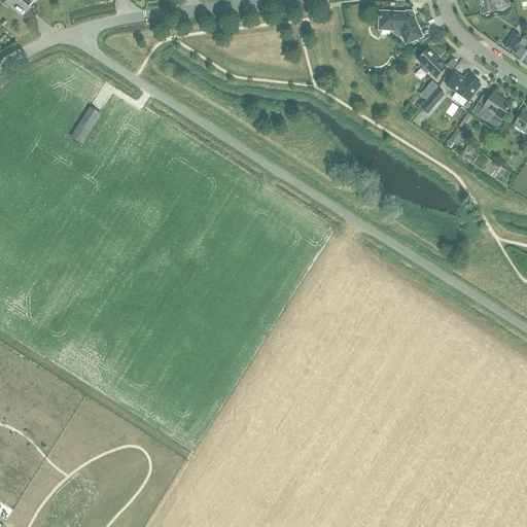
[(479,0),(482,13),(497,10),(497,9),(510,6),(507,0),(479,0)]
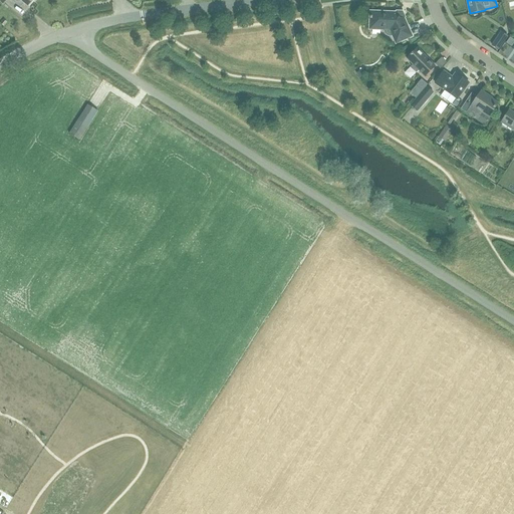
[(370,12),(370,26),(383,27),(383,29),(384,32),(386,34),(388,36),(391,36),(393,36),(397,43),(412,36),(404,18),(402,19),(401,16),(399,15),(397,15),(397,13),(370,12)]
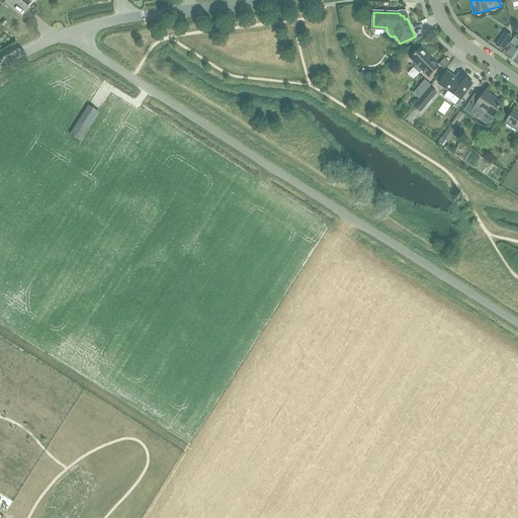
[(505,32),(495,47),(503,52),(512,37),(505,32)]
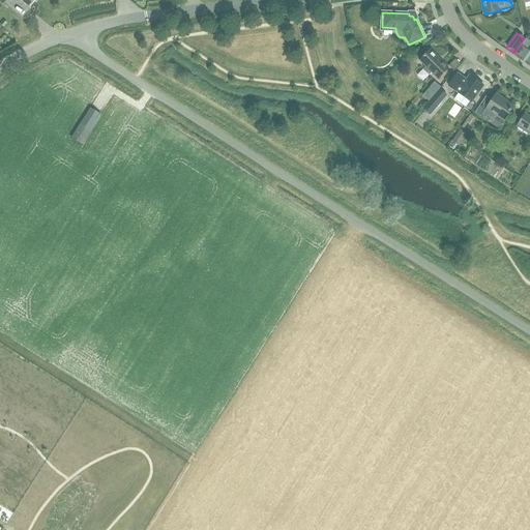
[(438,80),(449,68),(431,50),(419,60),(425,67),(424,68),(430,75),(432,72),(438,80)]
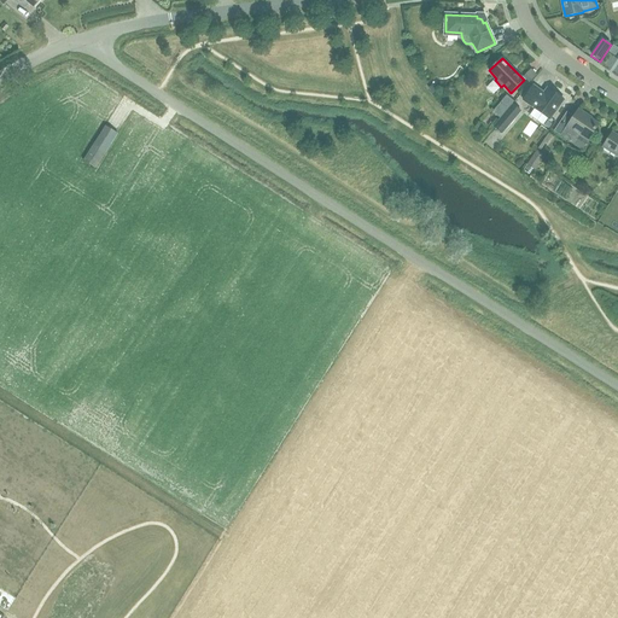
[(436,83),(430,88),(433,94),(439,91),(436,83)]
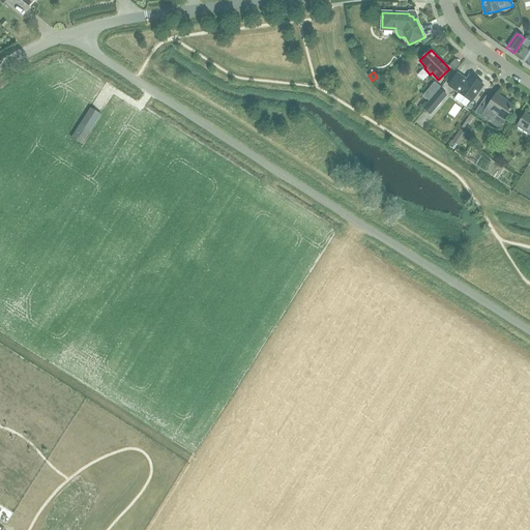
[(458,74),(448,86),(458,92),(459,93),(454,98),(466,107),(470,101),(471,102),(483,85),(470,76),(467,81),(458,74)]
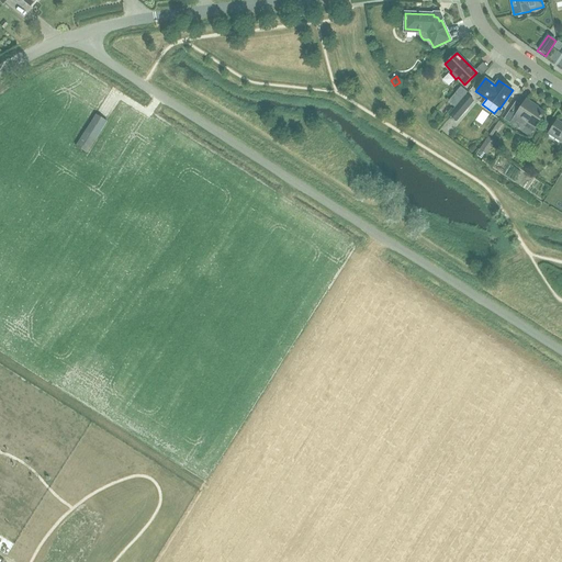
[(448,102),(456,108),(467,94),(467,93),(468,92),(461,87),(448,102)]
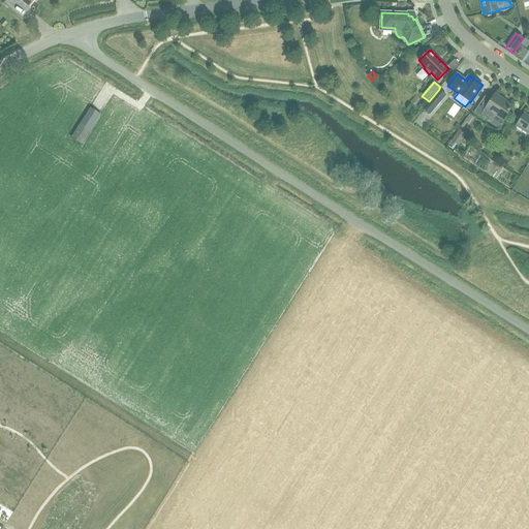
[(439,89),(429,101),(423,109),(430,115),(446,95),(439,89)]
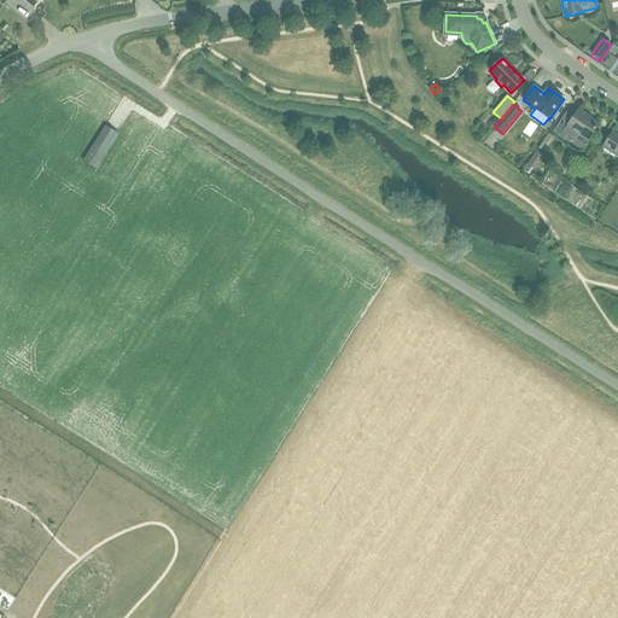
[(567,112),(554,132),(566,139),(572,130),(588,140),(599,124),(586,116),(586,115),(578,110),(573,117),(567,112)]
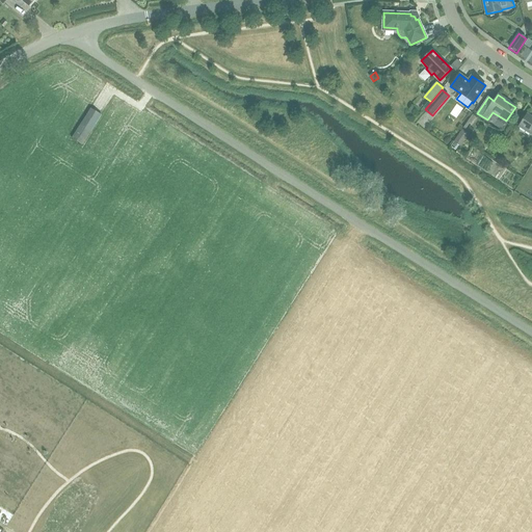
[(454,115),(459,108),(454,104),(448,112),(454,115)]
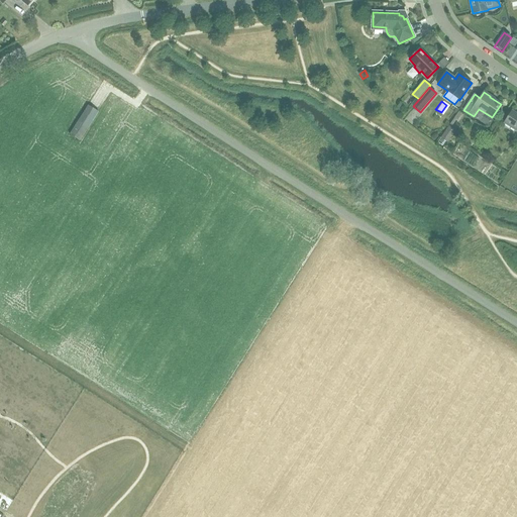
[(80,141),(99,112),(88,105),(70,134),(80,141)]
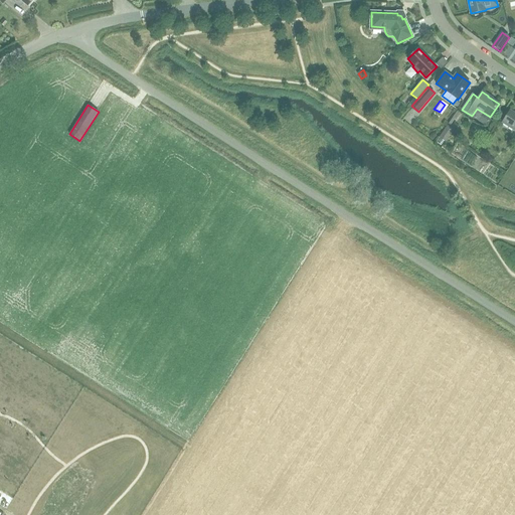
[(514,113),(511,111),(503,123),(514,131),(514,113)]
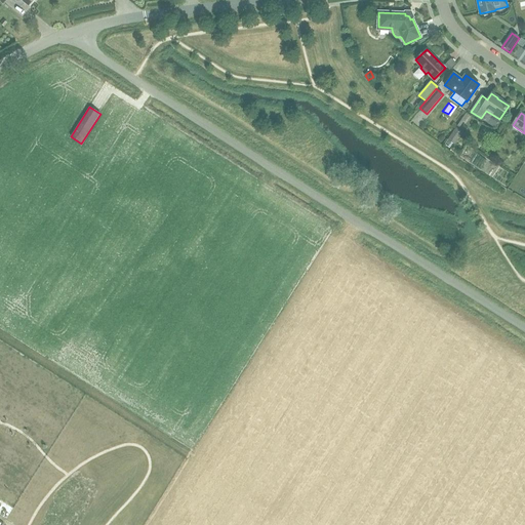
[(456,127),(448,139),(455,145),(463,132),(456,127)]
